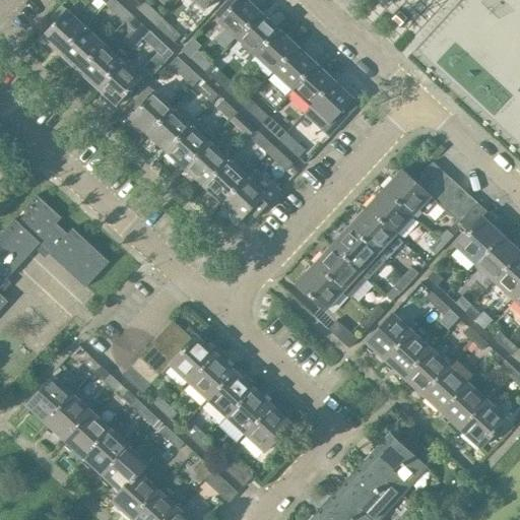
[(111,0),(107,6),(125,22),(132,15),(115,0),(111,0)]
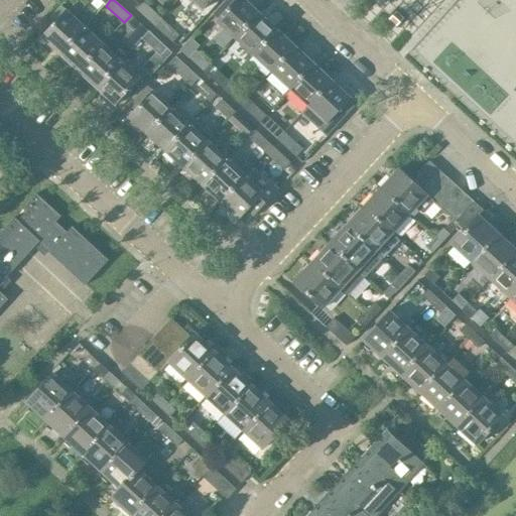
[(126,0),(136,9),(144,0),(143,0),(126,0)]
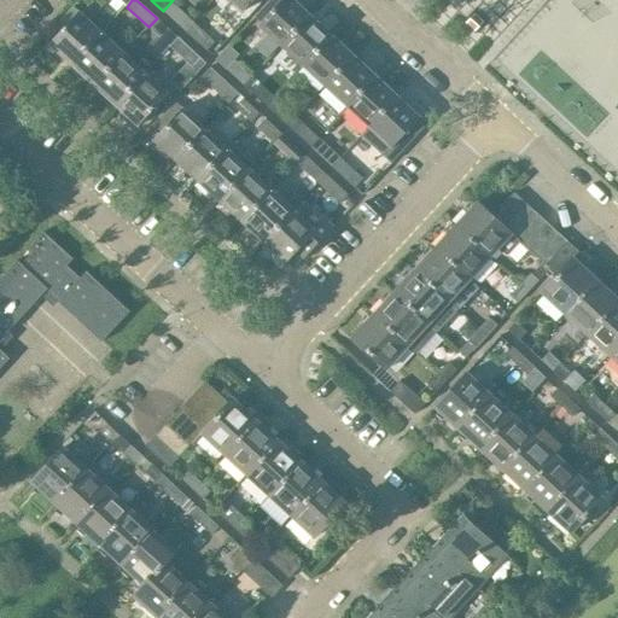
[(163,11),(185,31),(194,21),(173,0),(163,11)]
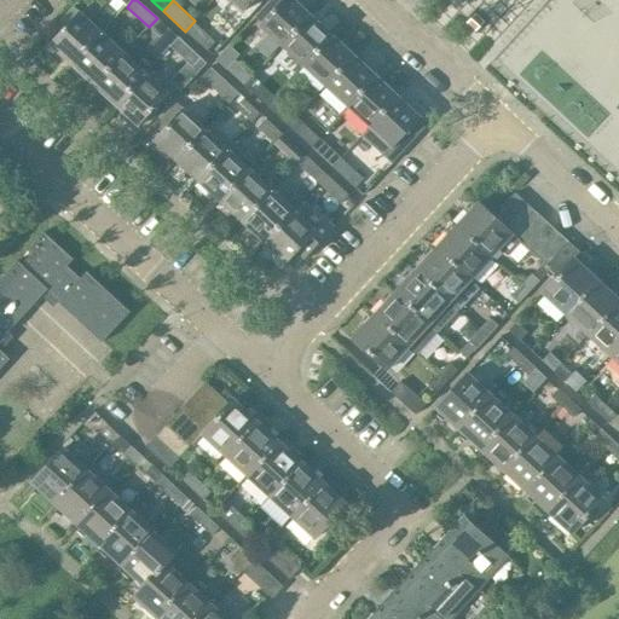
[(255,0),(230,0),(244,13),(255,0)]
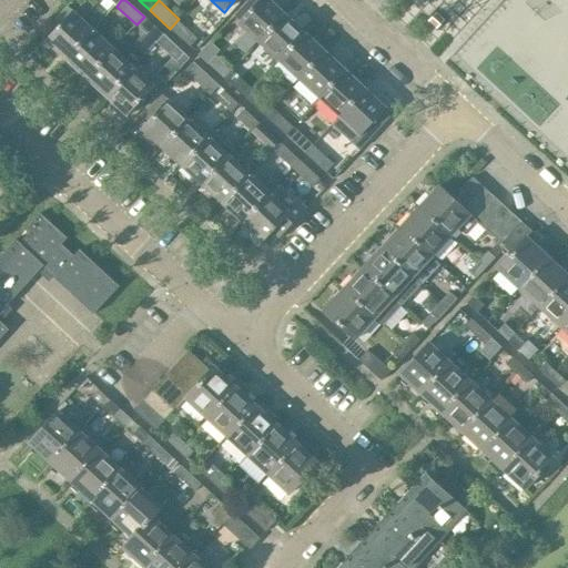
[(260,0),(237,24),(257,43),(284,14),(267,0),(260,0)]
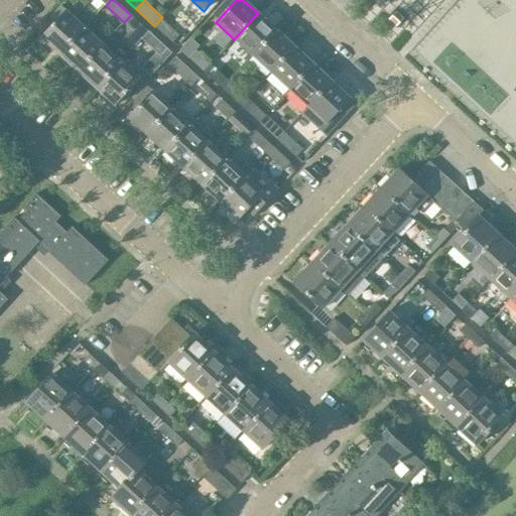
[(59,55),(84,29),(65,11),(40,37),(59,55)]
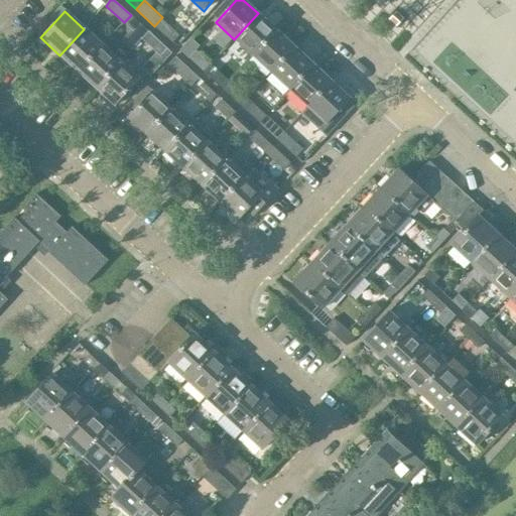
[(234,39),(253,56),(277,31),(258,13),(234,39)]
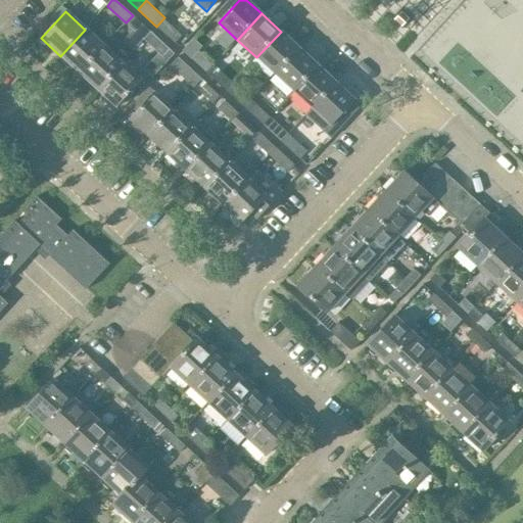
[(126,22),(144,40),(151,33),(133,15),(126,22)]
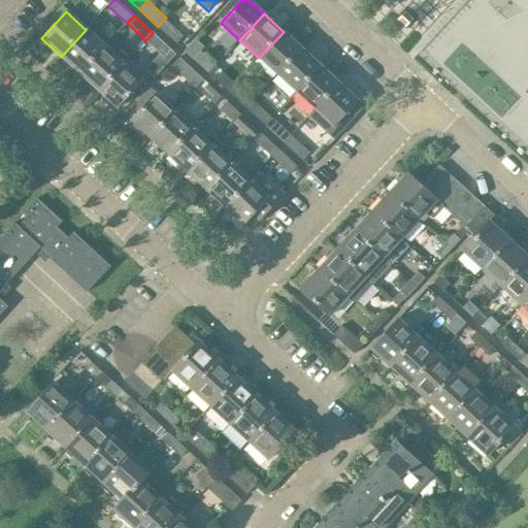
[(185,35),(166,18),(158,27),(182,47),(188,40),(184,36),(185,35)]
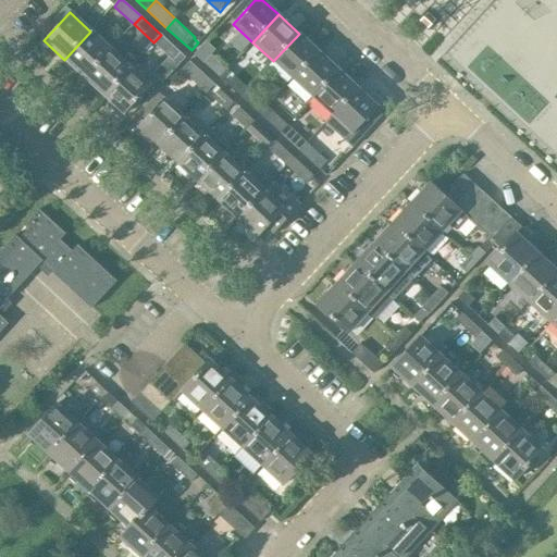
[(64,60),(84,77),(110,49),(90,32),(64,60)]
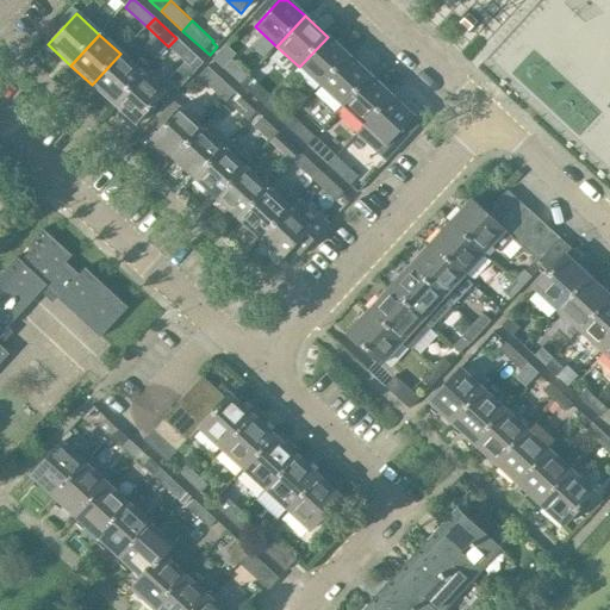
[(349,56),(328,37),(299,67),(321,86),(349,56)]
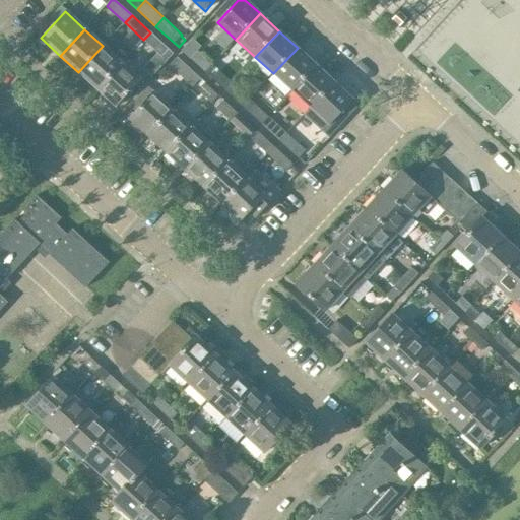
[(169,49),(150,33),(143,40),(156,53),(161,57),(169,49)]
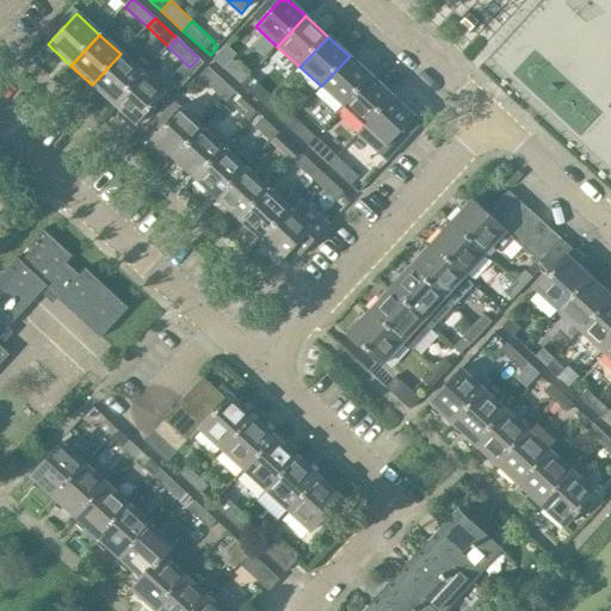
[(214,59),(241,85),(251,75),(222,50),(214,59)]
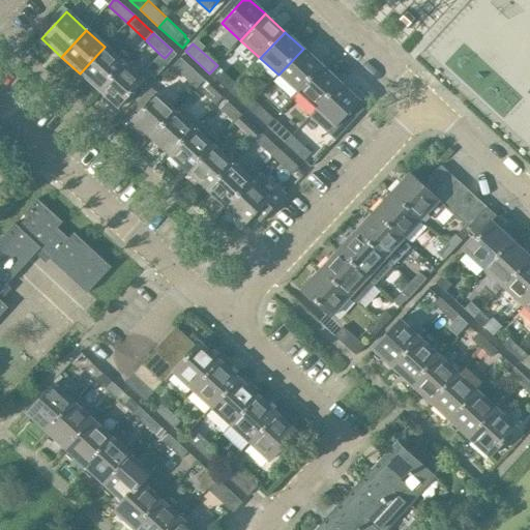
[(124,64),(105,47),(80,74),(99,91),(124,64)]
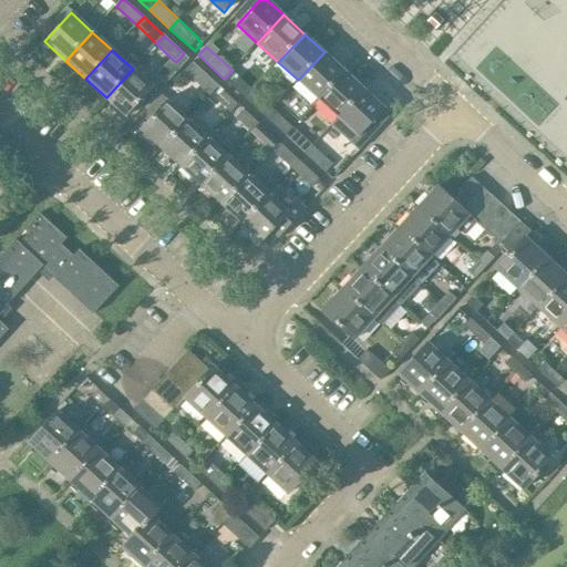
[(344,71),(325,52),(298,80),(318,99),(344,71)]
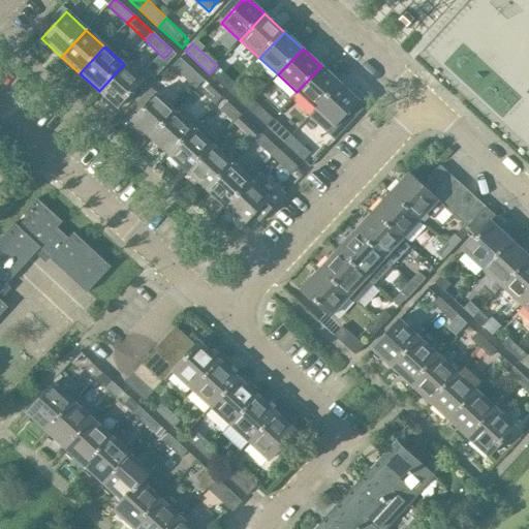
[(159,54),(145,69),(154,79),(177,55),(172,50),(164,58),(159,54)]
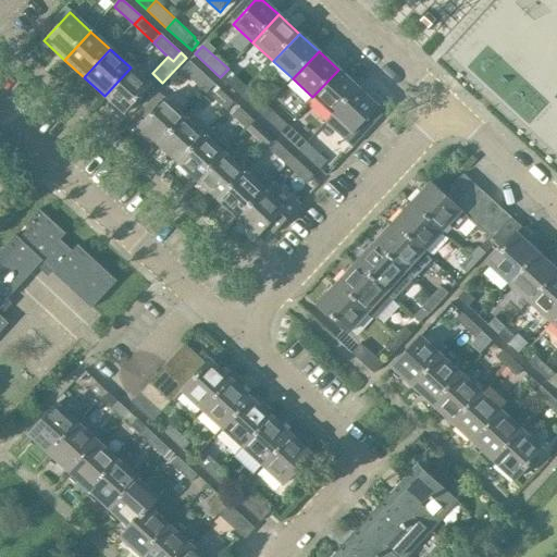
[(214,84),(193,64),(185,73),(207,93),(214,84)]
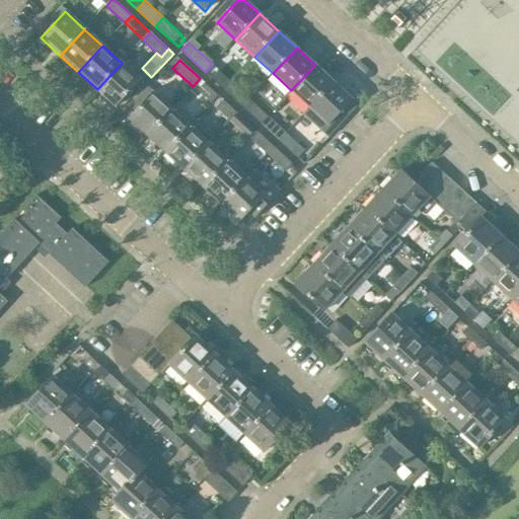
[(122,63),(97,89),(117,107),(141,81),(122,63)]
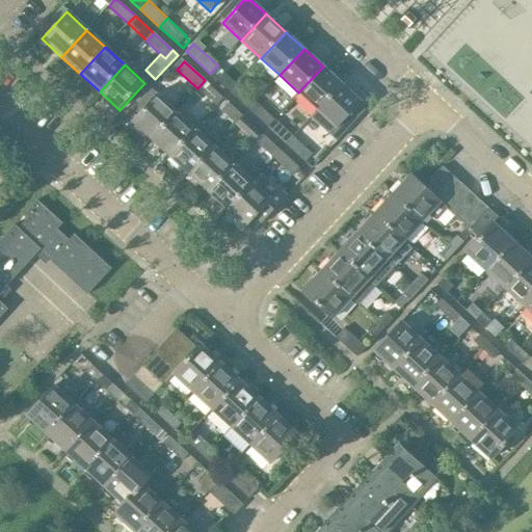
[(210,74),(231,92),(238,84),(218,65),(210,74)]
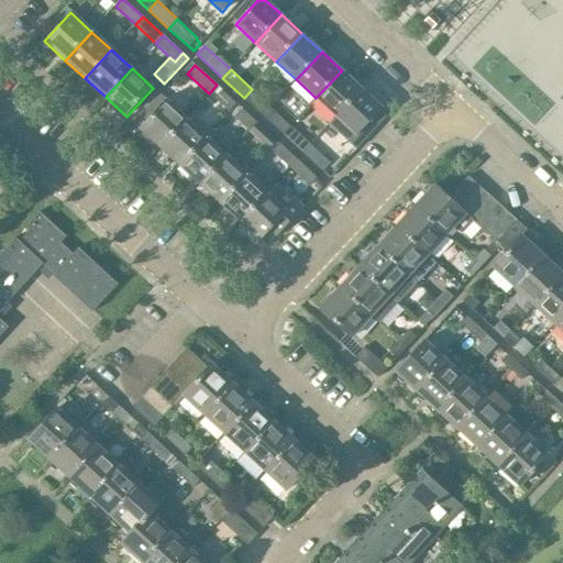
[(316,98),(335,117),(362,88),(342,70),(316,98)]
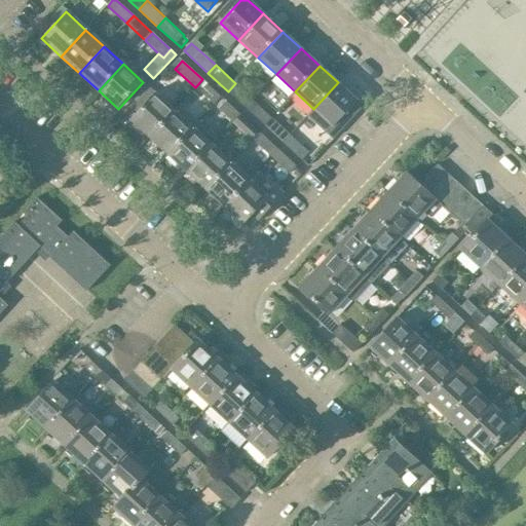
[(357,100),(338,82),(313,109),(332,126),(357,100)]
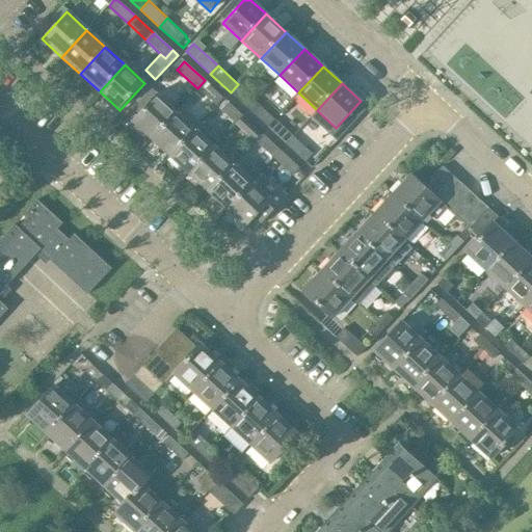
[(223,98),(209,84),(203,91),(217,105),(223,98)]
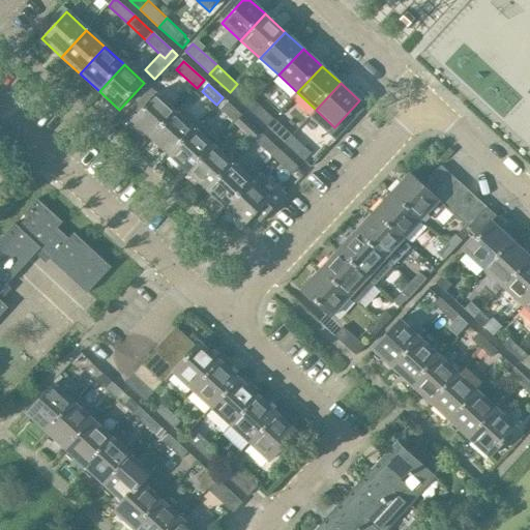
[(230,92),(247,109),(255,100),(237,84),(230,92)]
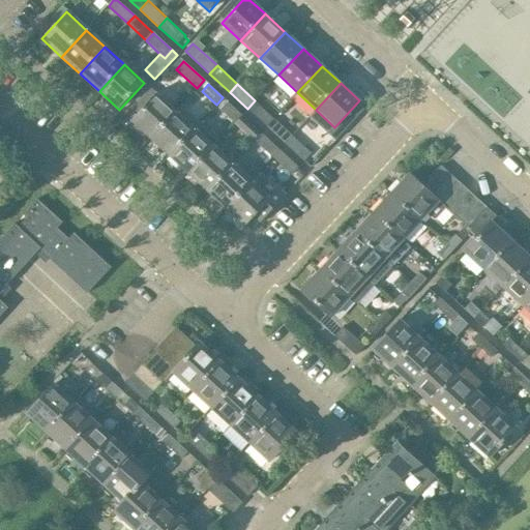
[(150,139),(175,111),(156,93),(130,121),(150,139)]
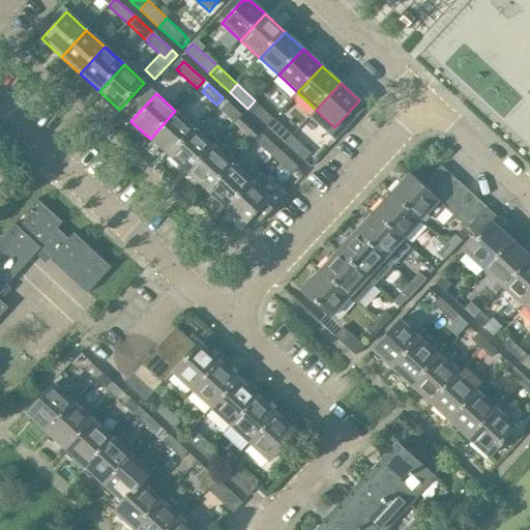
[(219,109),(234,123),(242,115),(227,100),(219,109)]
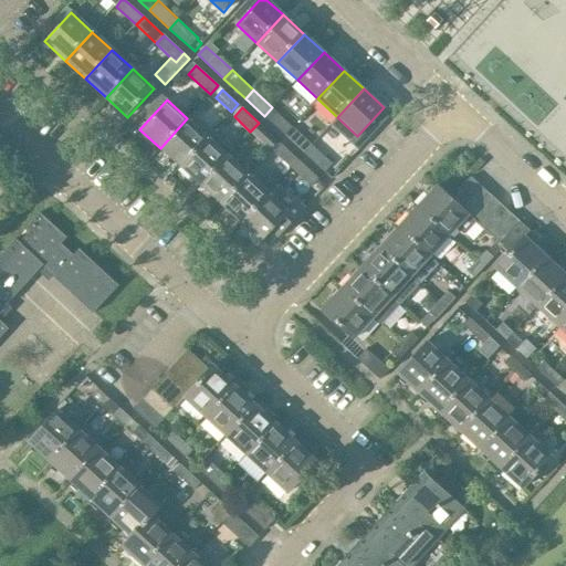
[(264,116),(284,135),(292,126),(272,107),(264,116)]
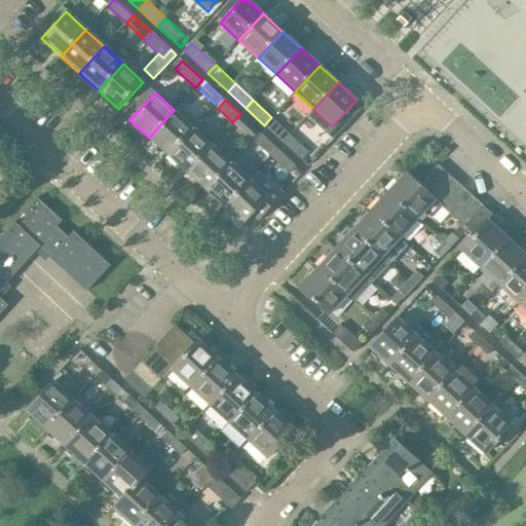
[(149,138),(168,155),(193,128),(192,127),(174,110),(149,138)]
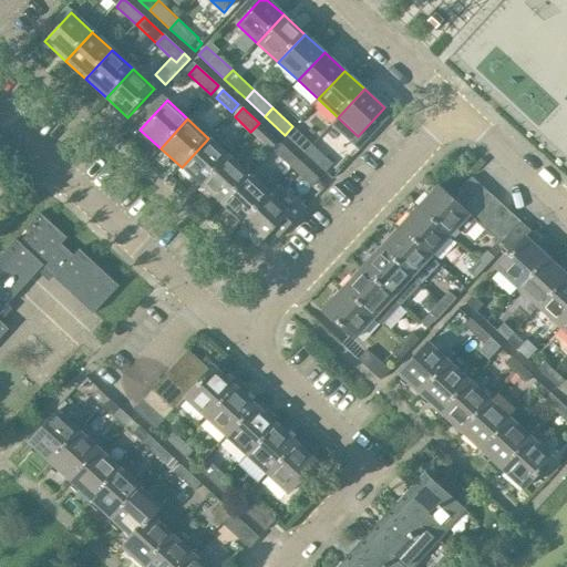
[(271,148),(272,150),(279,141),(259,123),(250,132),(270,151),(271,148)]
